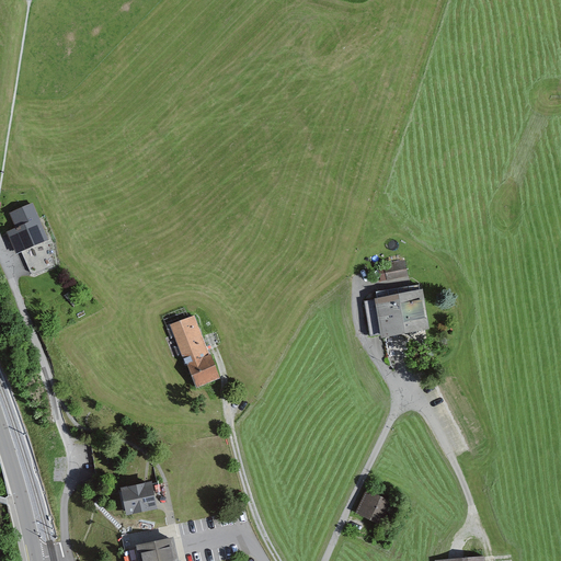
[(12,230),(3,233),(11,253),(46,241),(32,205),(6,215),(12,230)]
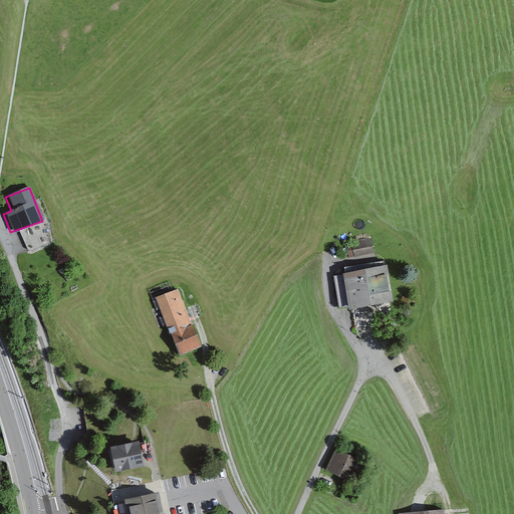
[(350,255),(376,250),(373,234),(347,239),(350,255)]
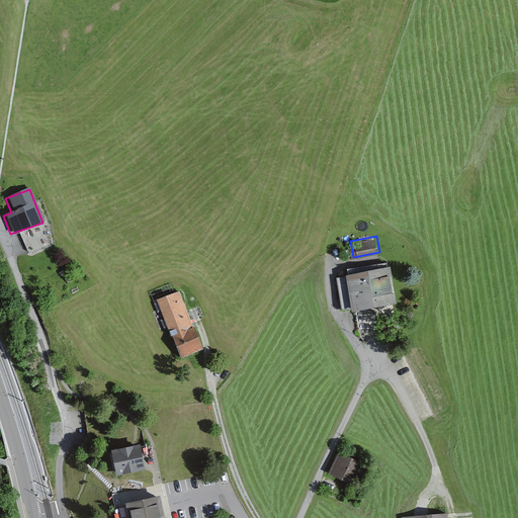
[(389,271),(339,279),(344,313),(394,306),(389,271)]
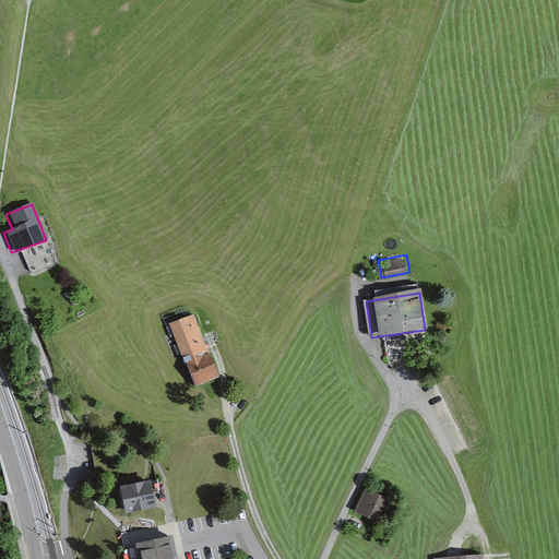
[(192,317),(168,325),(194,389),(217,380),(192,317)]
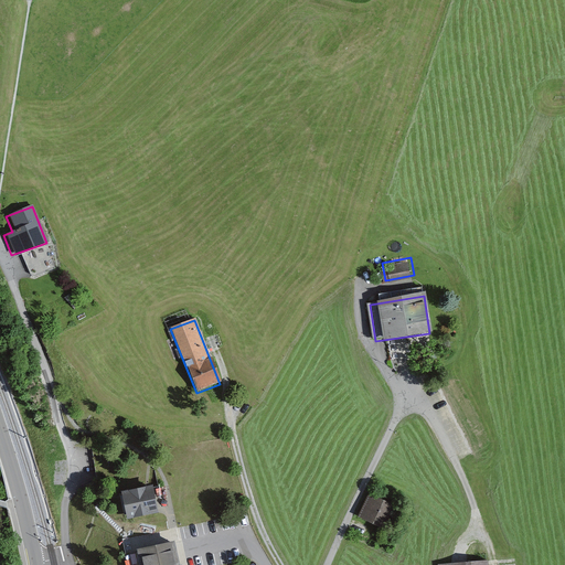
[(115,491),(119,519),(153,513),(150,487),(115,491)]
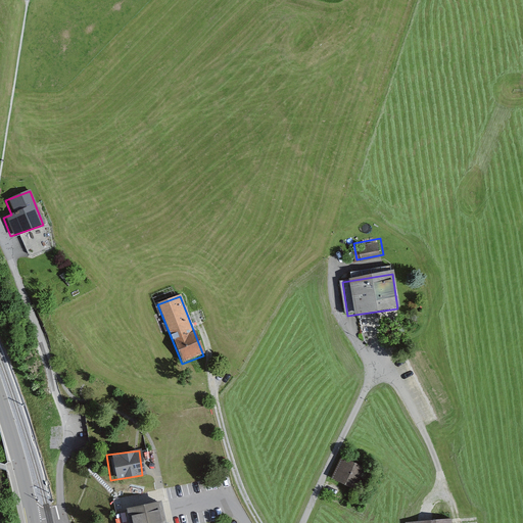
[(340,459),(331,480),(353,491),(364,470),(340,459)]
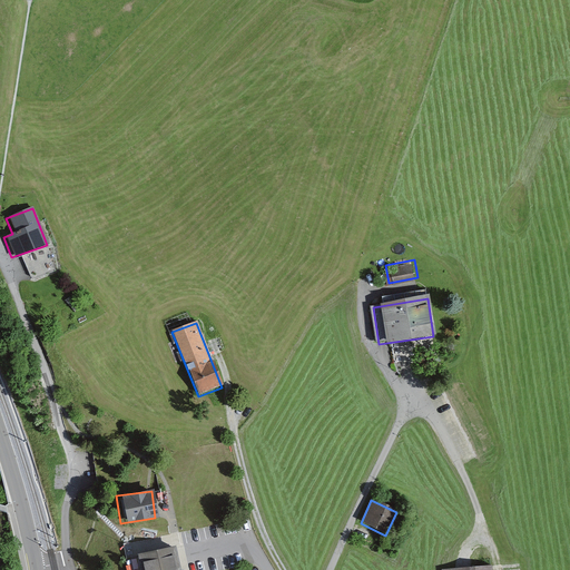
[(182,569),(176,546),(127,557),(129,569),(182,569)]
